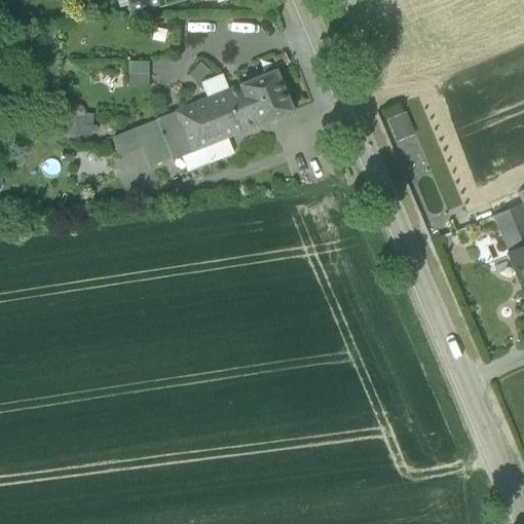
[(128,0),(133,11),(165,2),(164,0),(128,0)]
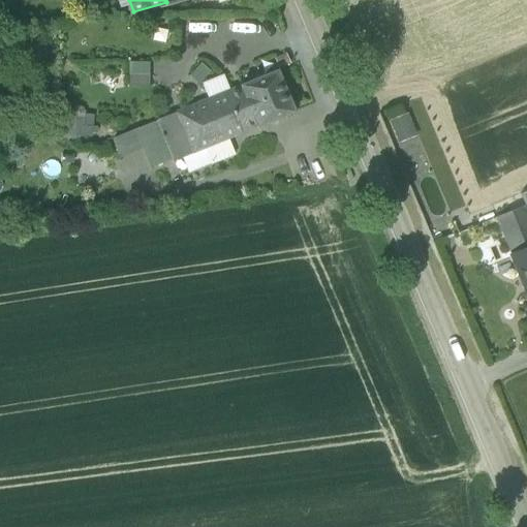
[(526,49),(490,64),(526,153),(526,49)]
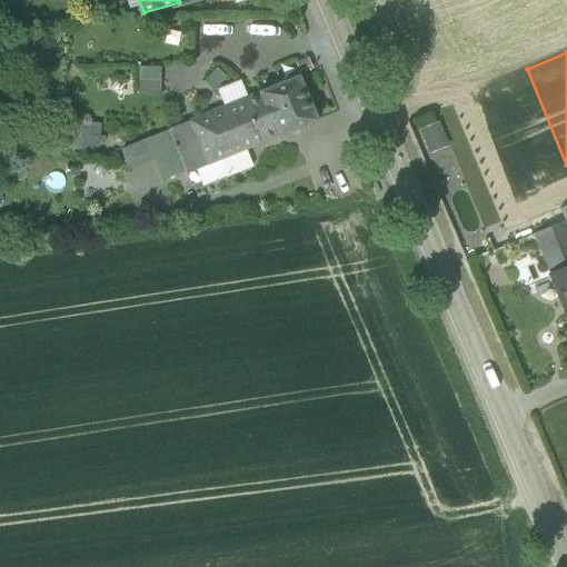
[(161,89),(161,63),(140,63),(139,88),(161,89)]
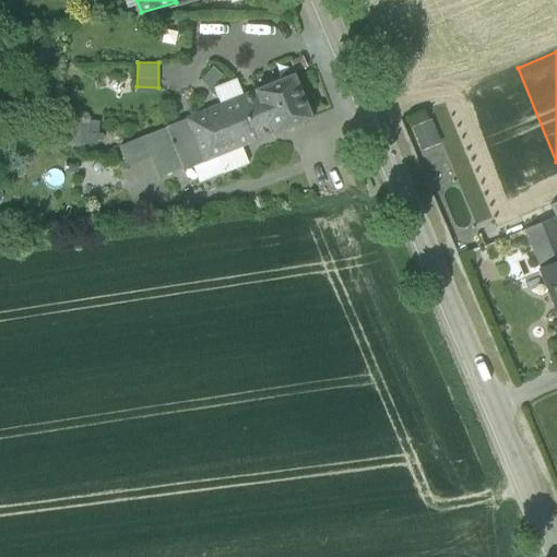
[(556,173),(513,70),(466,90),(520,217),(521,216),(552,204),(556,202),(556,173)]
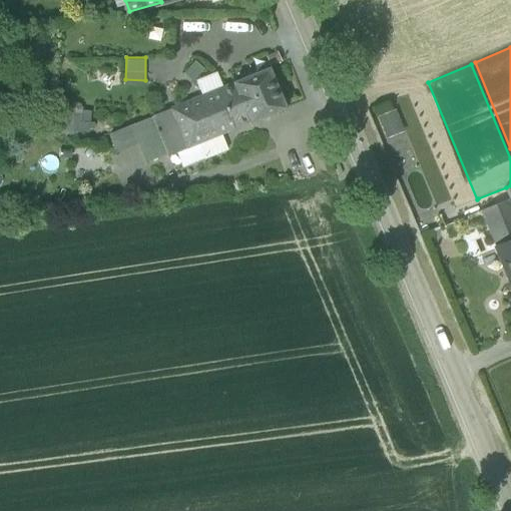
[(271,67),(187,101),(195,121),(279,87),(271,67)]
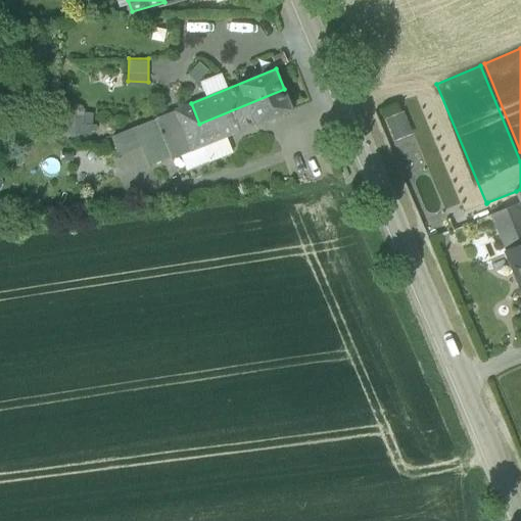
[(482,205),(432,85),(404,97),(454,217),(482,205)]
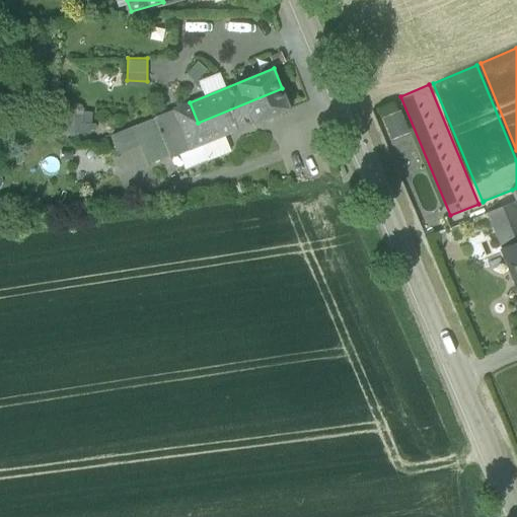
[(282,88),(198,123),(206,143),(203,144),(209,159),(231,150),(225,135),(290,108),(282,88)]
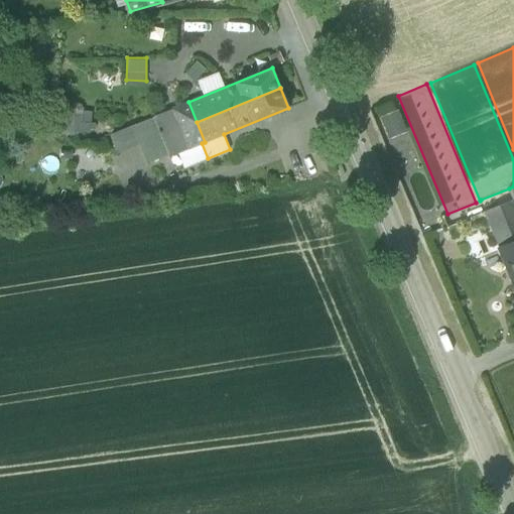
[(395,98),(376,107),(380,115),(399,106),(395,98)]
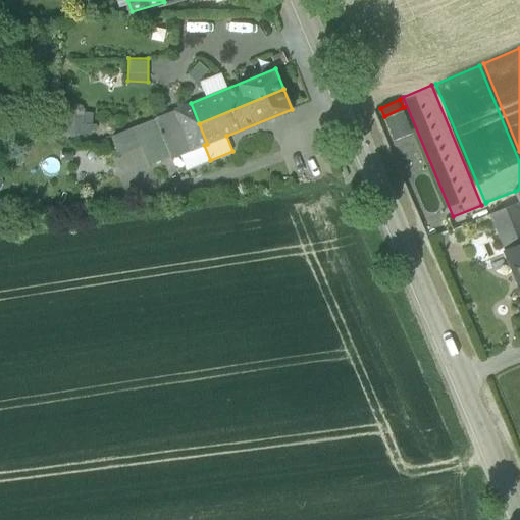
[(191,103),(174,109),(183,130),(199,123),(191,103)]
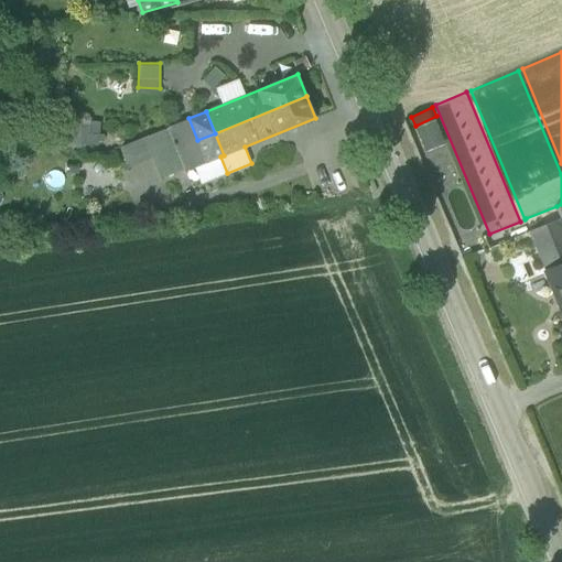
[(188,118),(169,127),(177,149),(197,140),(188,118)]
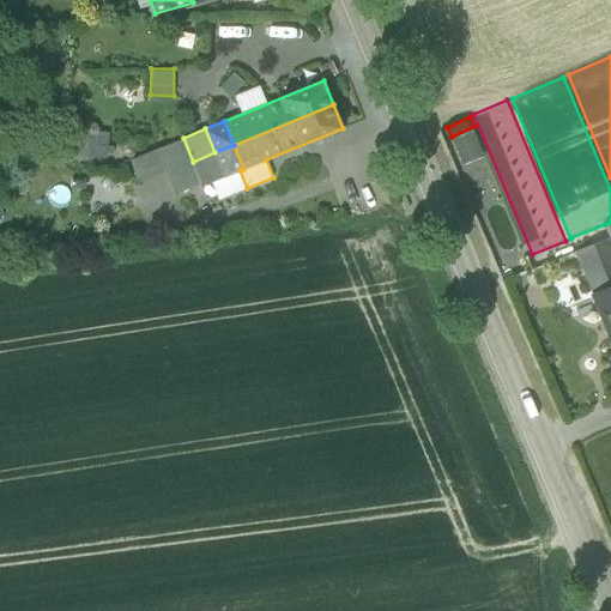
[(461,162),(484,156),(478,129),(455,135),(461,162)]
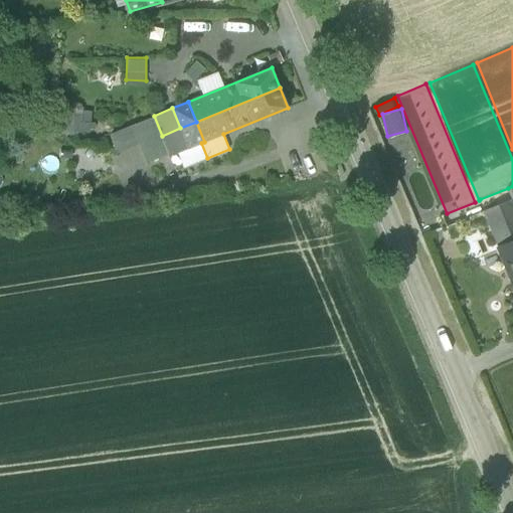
[(196,122),(180,128),(188,148),(201,143),(204,142),(196,122)]
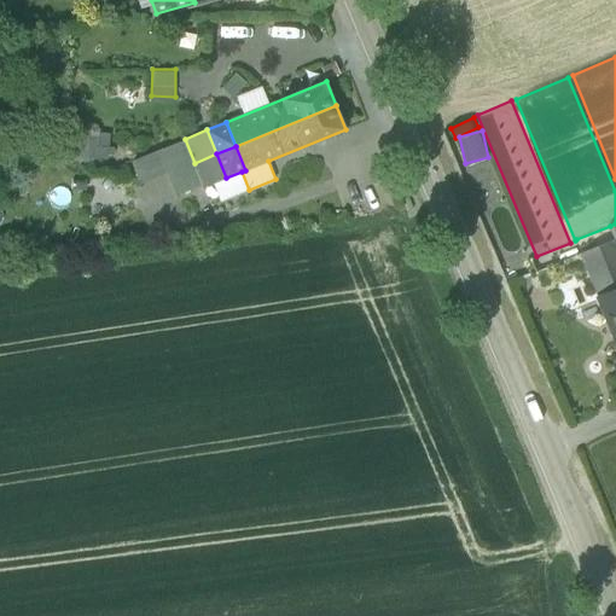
[(216,154),(195,163),(204,186),(226,178),(216,154)]
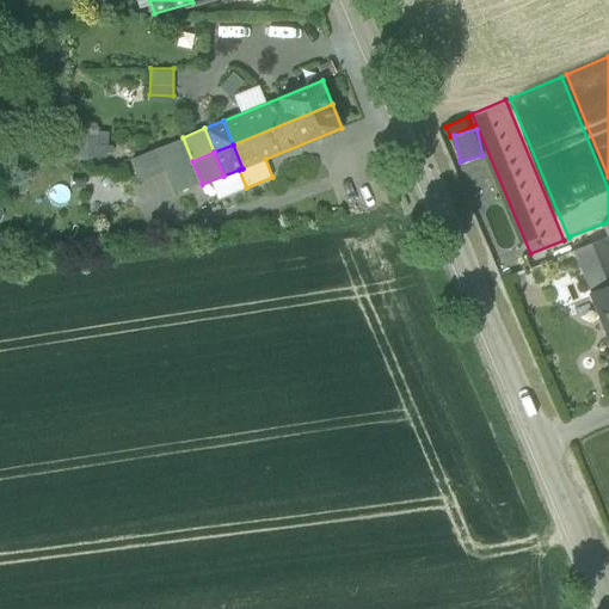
[(570,237),(576,250),(608,237),(608,234),(603,223),(570,237)]
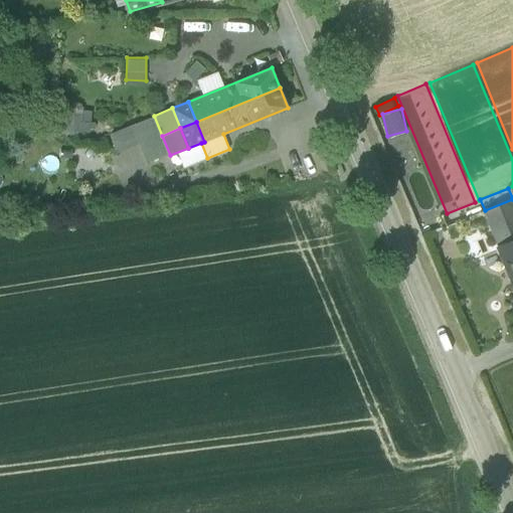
[(485,210),(491,224),(512,215),(512,199),(485,210)]
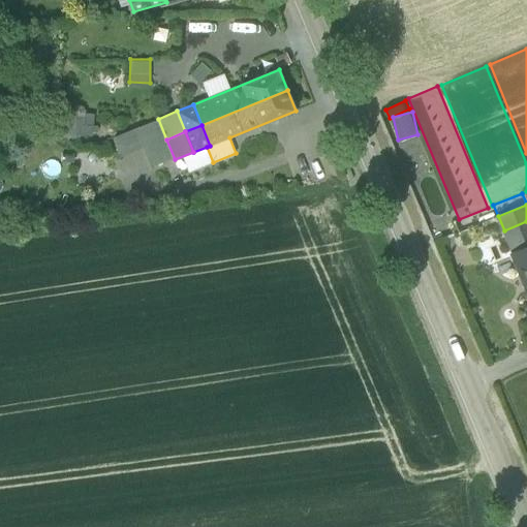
[(526,221),(504,230),(514,254),(526,249),(526,221)]
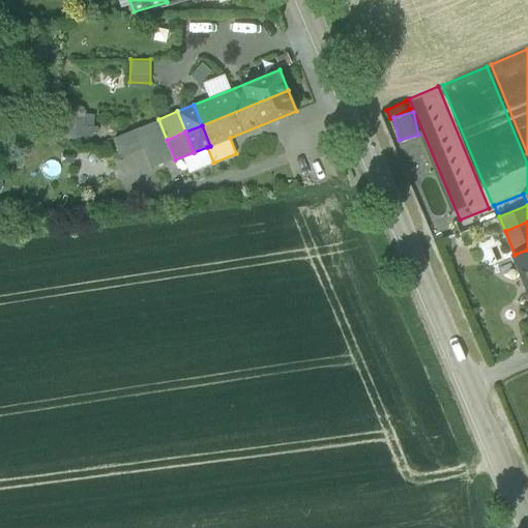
[(527,250),(515,255),(514,256),(522,274),(527,271),(527,250)]
